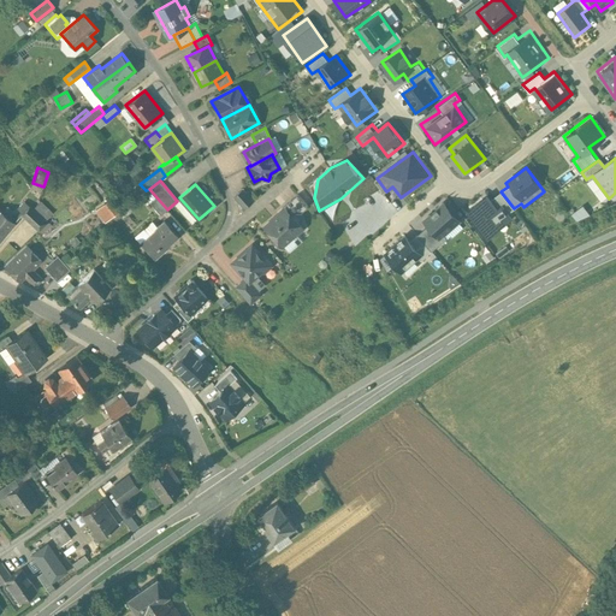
[(485,189),(462,206),(487,238),(511,219),(508,213),(514,208),(501,191),(492,199),(485,189)]
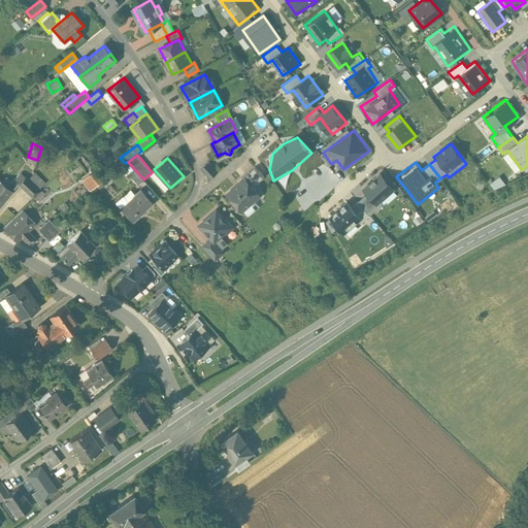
[(209,165),(207,163),(201,168),(209,177),(216,172),(215,171),(215,165),(209,165)]
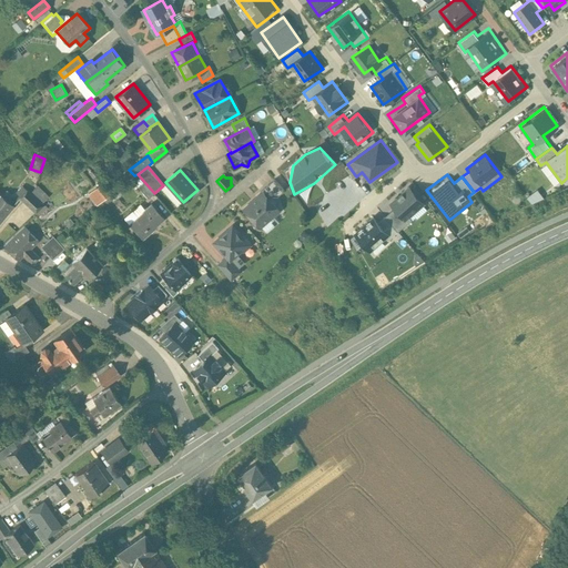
[(274,180),(260,192),(262,194),(264,192),(269,198),(271,196),(277,195),(284,190),(274,180)]
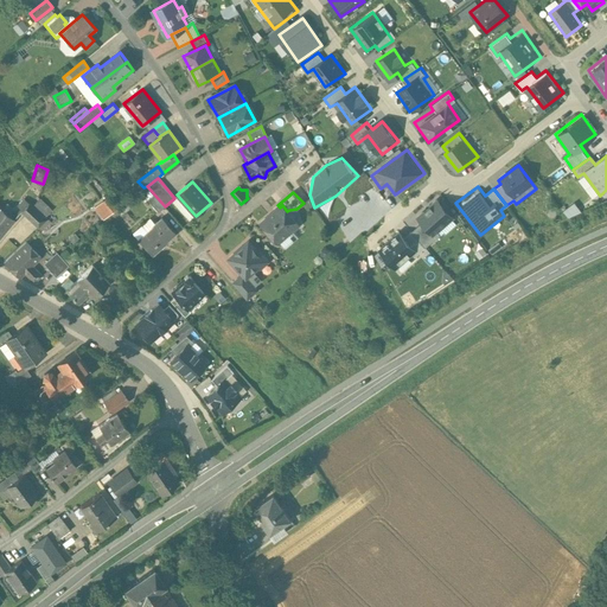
[(165,206),(154,195),(148,199),(159,212),(165,206)]
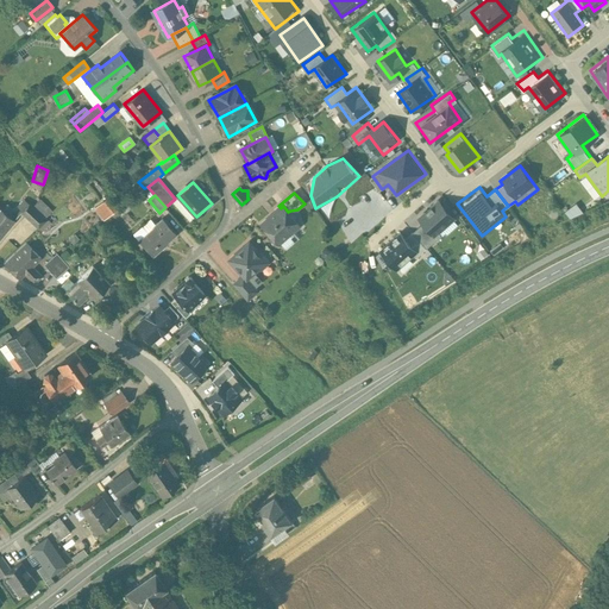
[(114,209),(106,196),(94,205),(102,218),(114,209)]
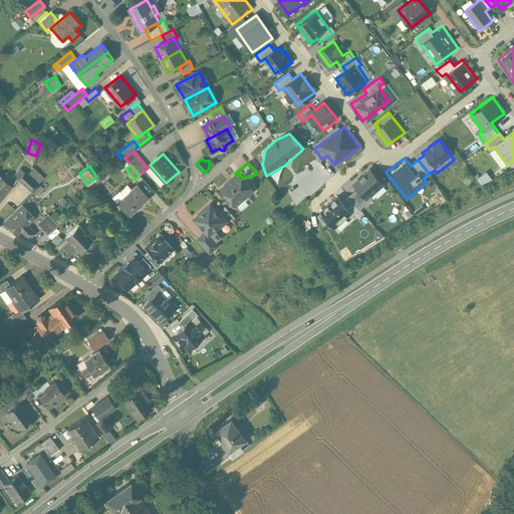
[(43,178),(33,169),(28,175),(38,184),(43,178)]
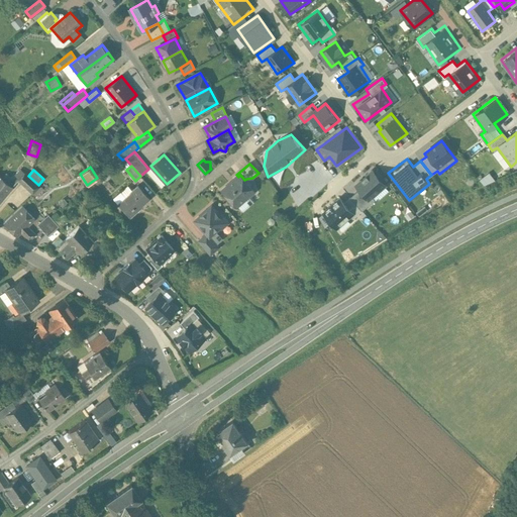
[(28,176),(25,173),(17,180),(32,194),(39,187),(38,185),(28,176)]
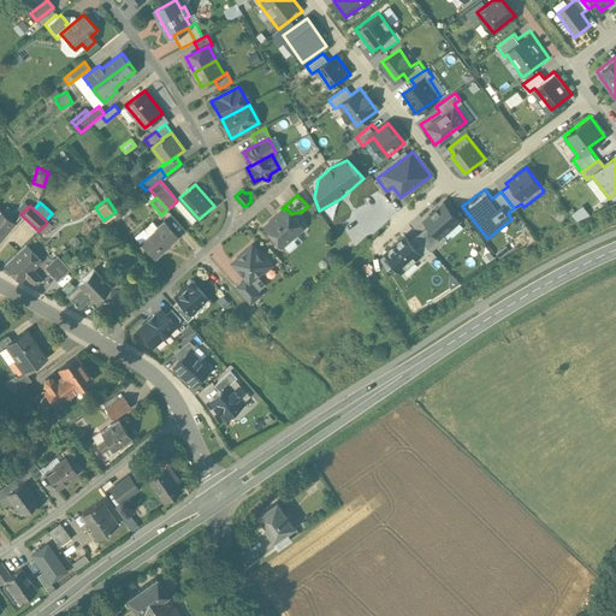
[(266,207),(256,215),(264,224),(272,215),(266,207)]
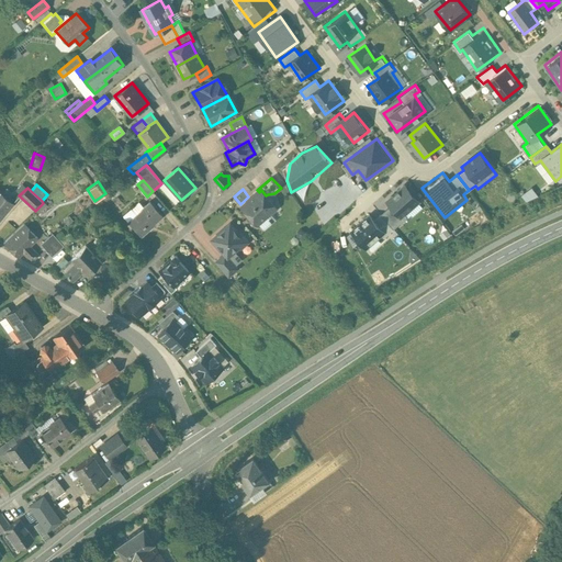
[(388,211),(382,215),(393,229),(398,224),(397,222),(418,205),(404,189),(383,205),(388,211)]
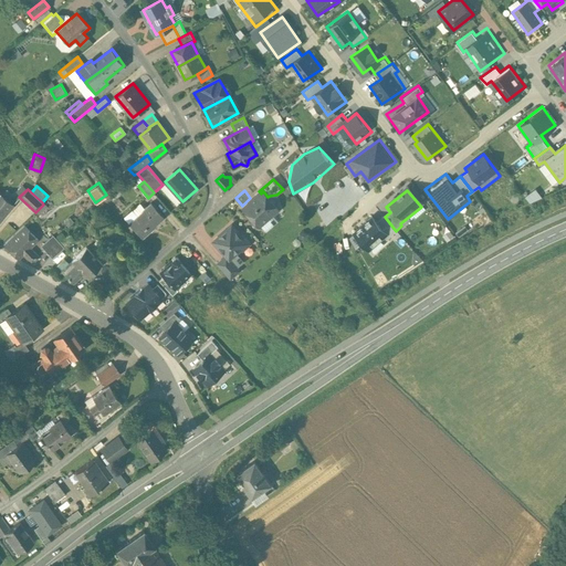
[(261,194),(243,209),(259,227),(279,209),(268,197),(263,191),(261,194)]
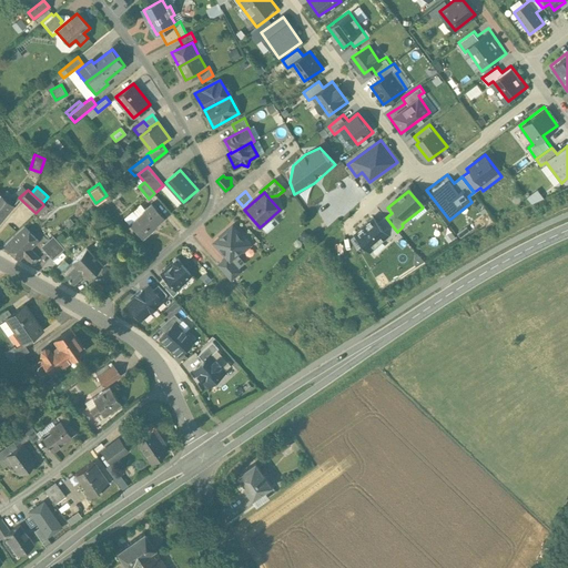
[(0,195),(0,220),(12,206),(0,195)]
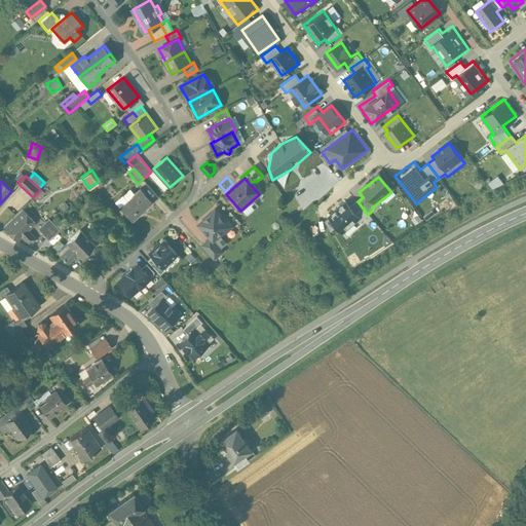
[(141,188),(119,207),(132,221),(153,201),(141,188)]
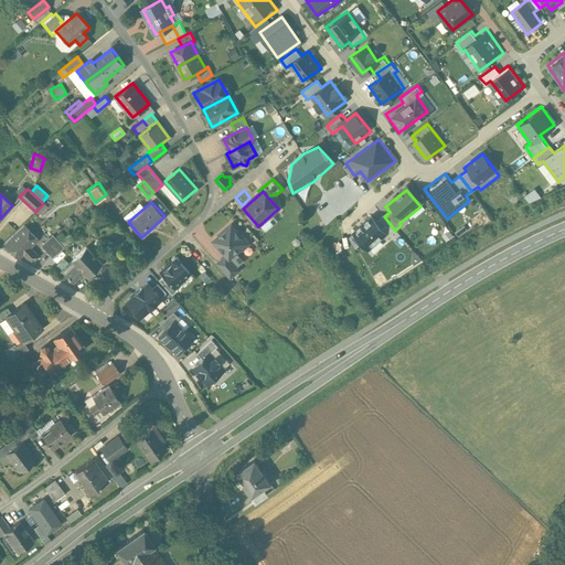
[(372,215),(351,232),(366,251),(385,234),(387,236),(395,231),(383,216),(377,222),(372,215)]
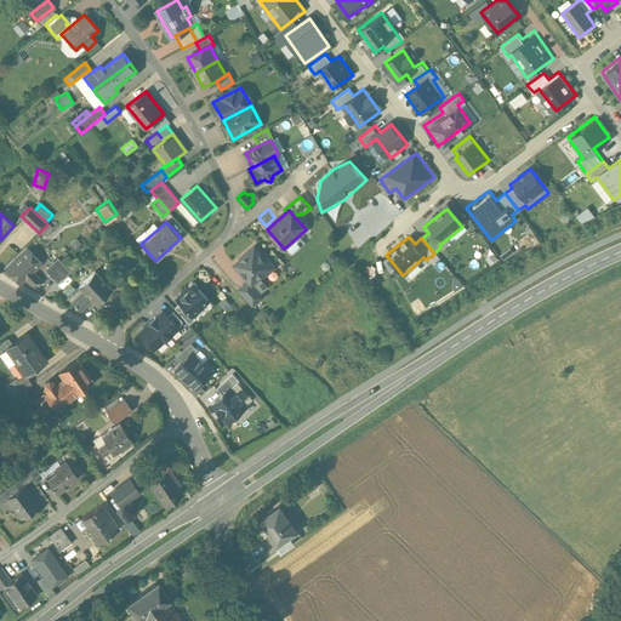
[(254,246),(234,265),(248,280),(251,285),(252,284),(263,274),(266,275),(273,269),(273,266),(267,258),(265,258),(254,246)]
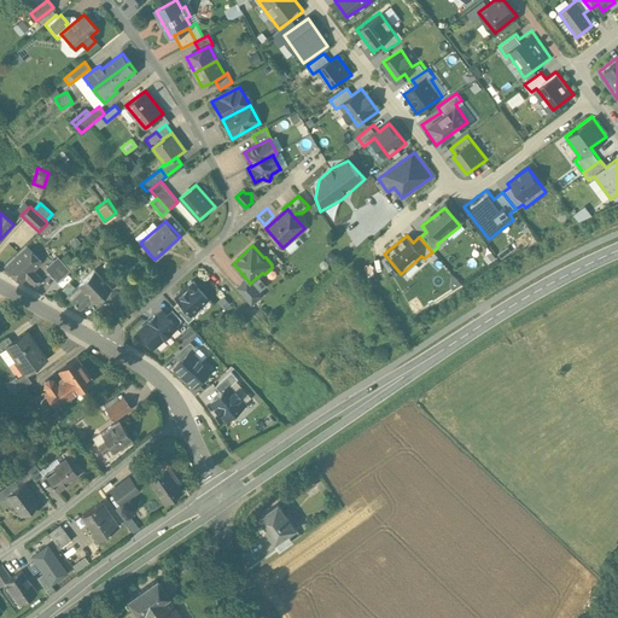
[(27,246),(5,268),(19,284),(25,279),(34,289),(42,281),(33,272),(41,263),(27,246)]
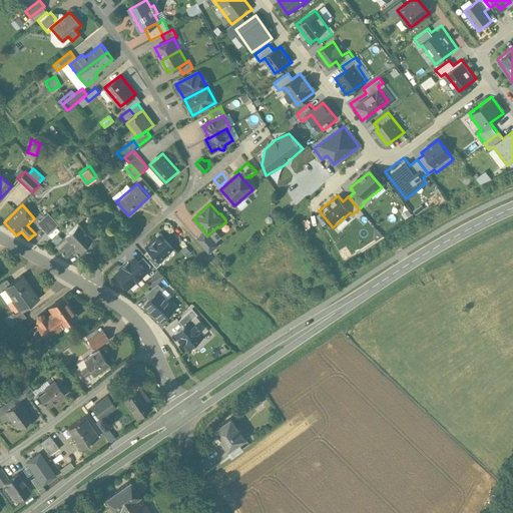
[(57,224),(48,213),(39,221),(48,232),(57,224)]
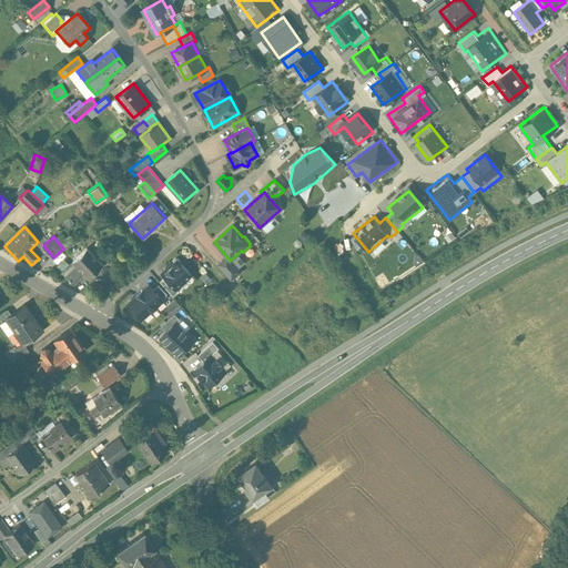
[(102,264),(87,249),(71,262),(75,266),(72,270),(64,277),(72,285),(83,275),(88,279),(102,264)]
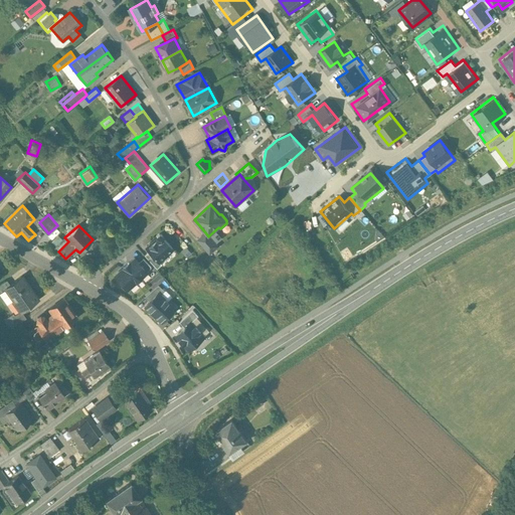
[(205,232),(198,239),(210,253),(218,246),(209,235),(208,236),(205,232)]
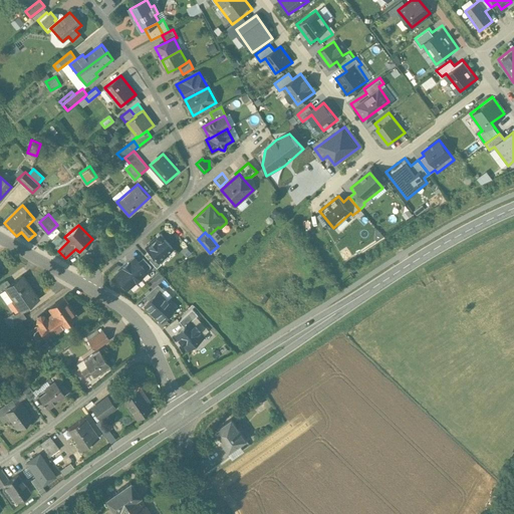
[(161,234),(159,234),(156,236),(156,238),(146,247),(149,251),(158,261),(159,261),(173,248),(163,237),(163,236),(161,234)]
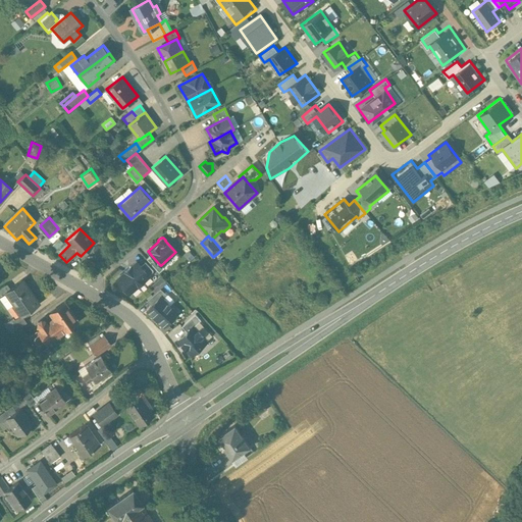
[(66,248),(58,239),(49,248),(54,253),(56,251),(59,255),(66,248)]
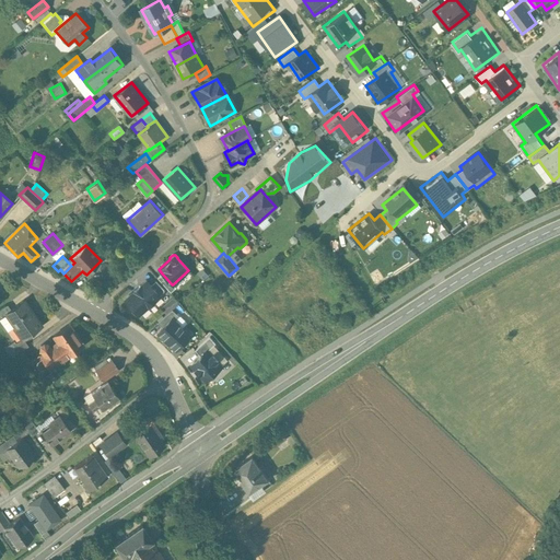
[(172,284),(162,273),(156,277),(170,292),(175,287),(173,284),(172,284)]
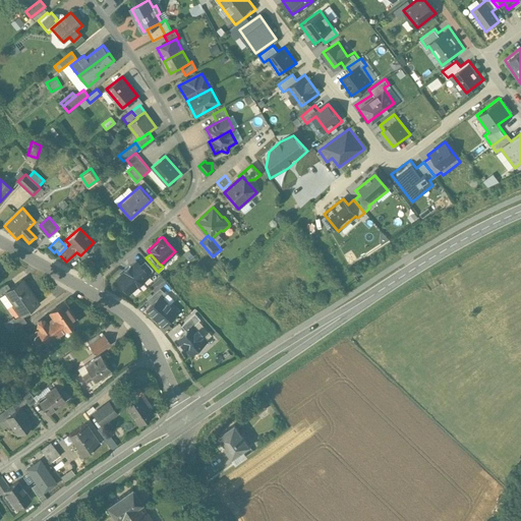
[(136,262),(130,267),(129,266),(124,271),(124,272),(118,277),(130,291),(136,286),(138,286),(142,283),(142,281),(149,276),(148,275),(139,266),(136,262)]
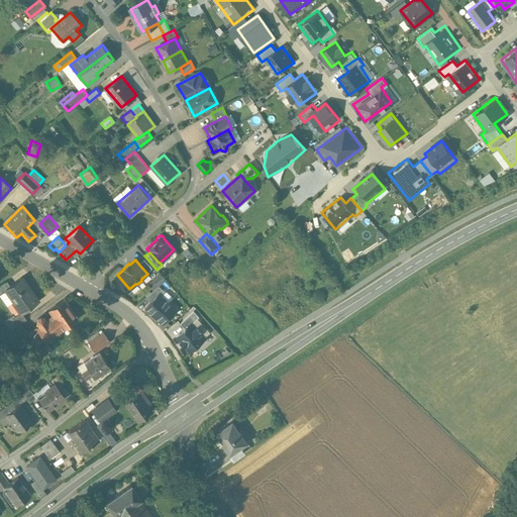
[(151,269),(143,260),(138,264),(146,273),(151,269)]
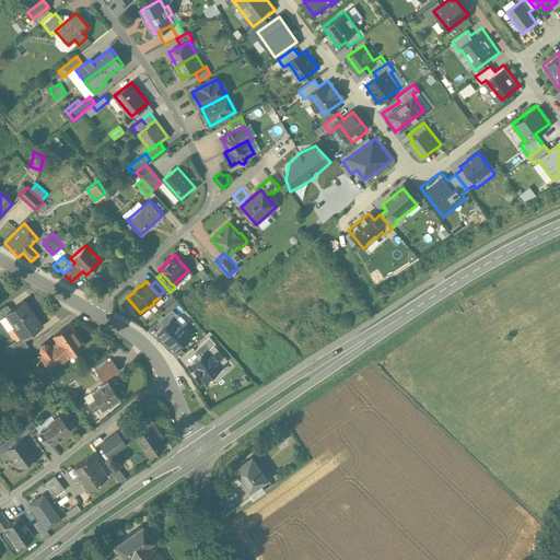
[(9,311),(4,314),(6,315),(0,317),(0,321),(7,330),(13,326),(22,339),(23,339),(42,326),(24,301),(9,311)]
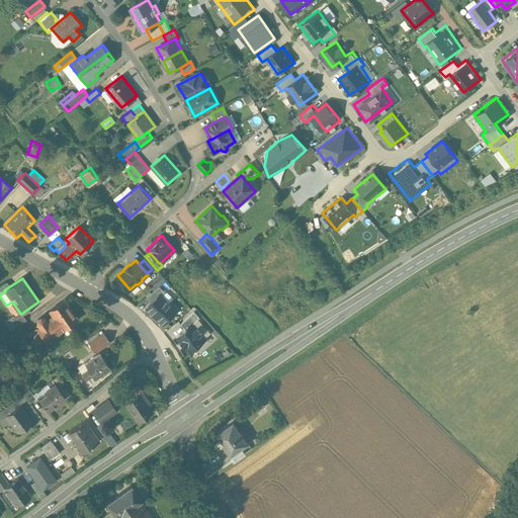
[(5,282),(0,285),(0,293),(5,291),(4,290),(8,287),(5,282)]
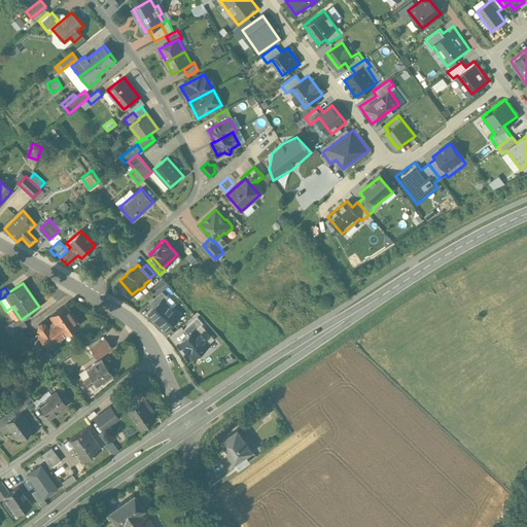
[(162,291),(147,304),(152,309),(161,300),(164,303),(168,297),(162,291)]
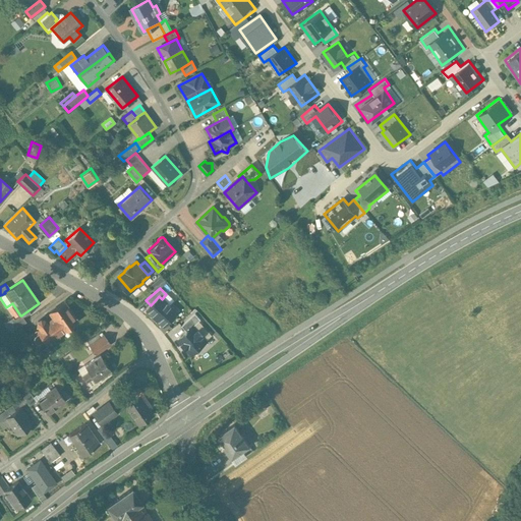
[(162,299),(159,296),(151,305),(147,309),(154,316),(155,315),(158,319),(157,320),(163,326),(171,316),(172,317),(177,312),(170,305),(170,306),(162,299)]
